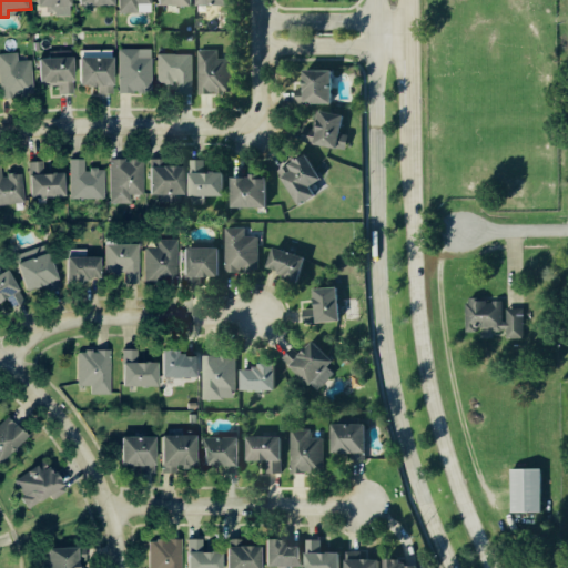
[(41,0),(42,7),(58,7),(59,14),(74,14),(74,0),(41,0)]
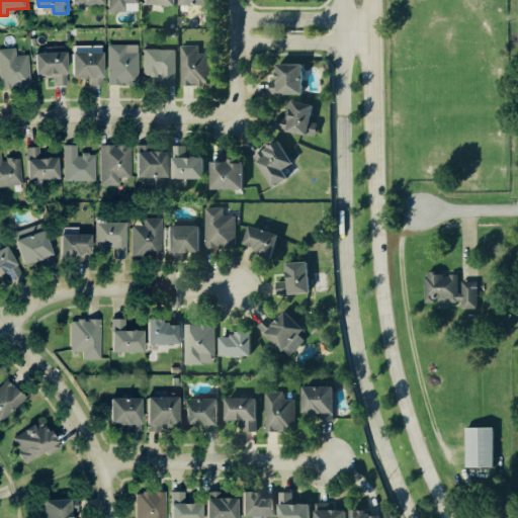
[(110,0),(111,11),(130,12),(130,4),(142,4),(141,0),(110,0)]
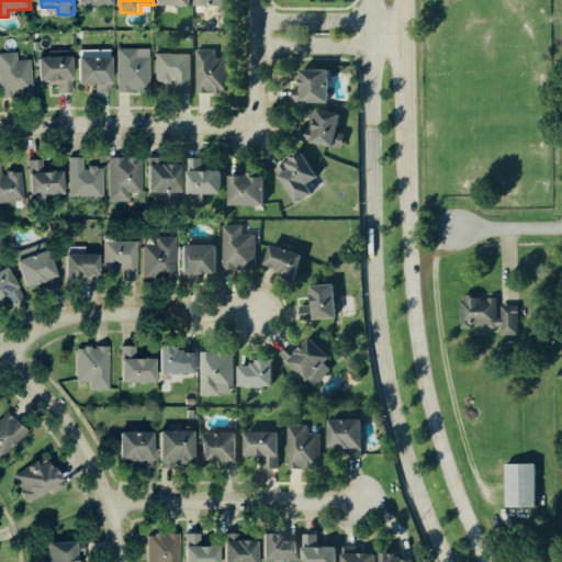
[(153,91),(153,48),(121,48),(120,91),(153,91)]
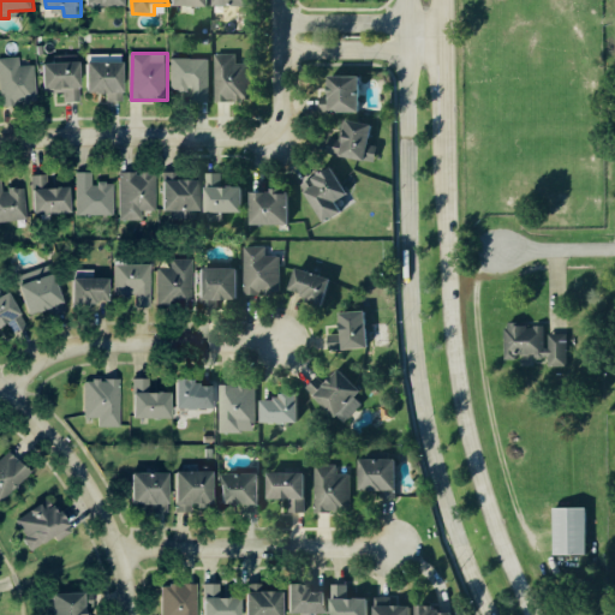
[(238,54),(216,54),(216,100),(242,100),(242,84),(250,84),(249,63),(238,64),(238,54)]
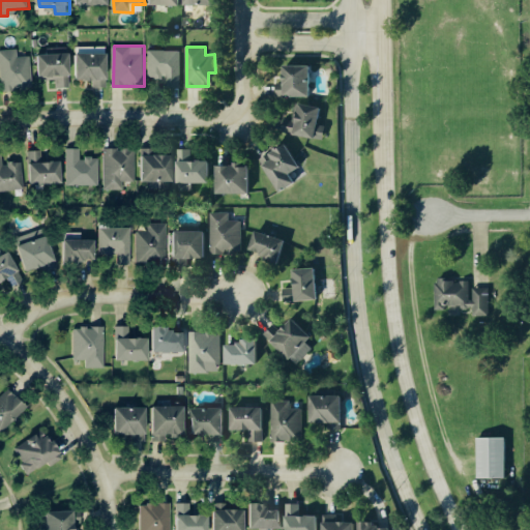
[(20,57),(19,50),(2,50),(4,91),(12,90),(12,84),(32,83),(31,57),(20,57)]
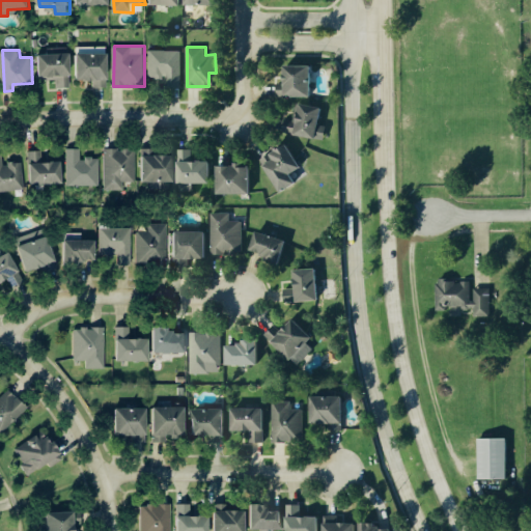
[(149,51),(149,78),(169,78),(169,87),(183,87),(182,51),(149,51)]
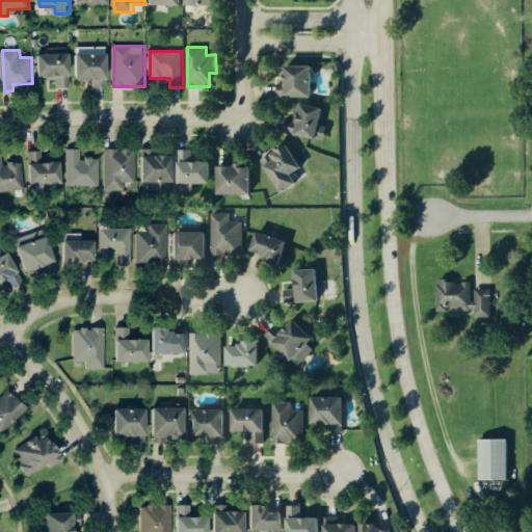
[(110,54),(79,53),(79,81),(95,81),(95,87),(109,88),(110,54)]
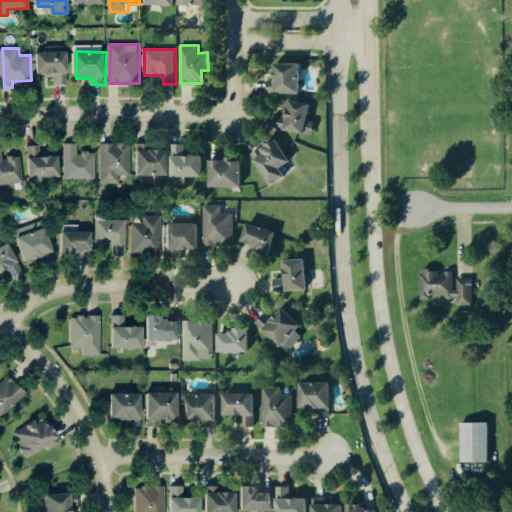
[(39,52),(40,77),(56,76),(56,84),(70,84),(69,52),(39,52)]
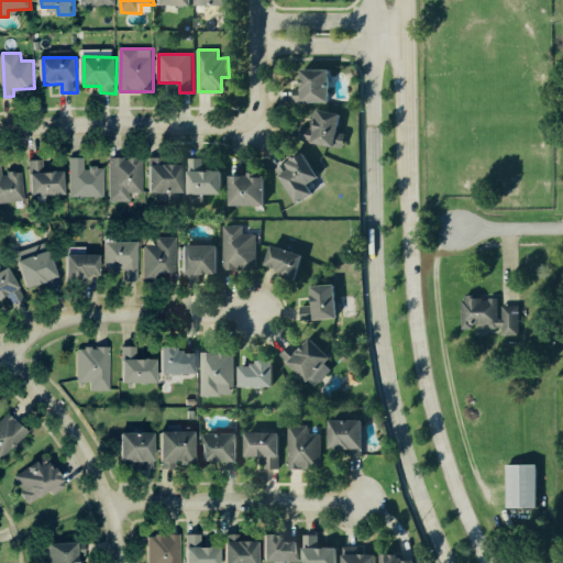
[(334,69),(307,68),(307,101),(333,101),(334,69)]
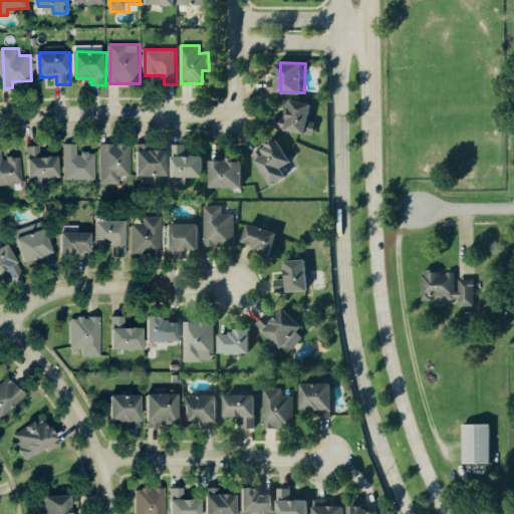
[(313,101),(289,100),(288,115),(279,115),(278,130),(312,131),(313,101)]
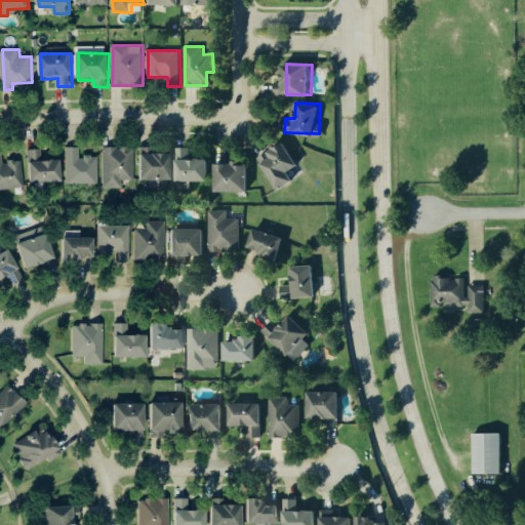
[(263,155),(278,189),(295,182),(290,170),(299,166),(289,143),(263,155)]
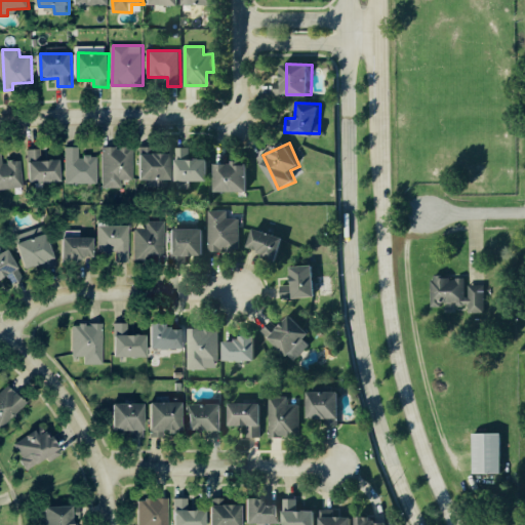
[(98,184),(98,157),(81,156),(81,148),(68,148),(68,184),(98,184)]
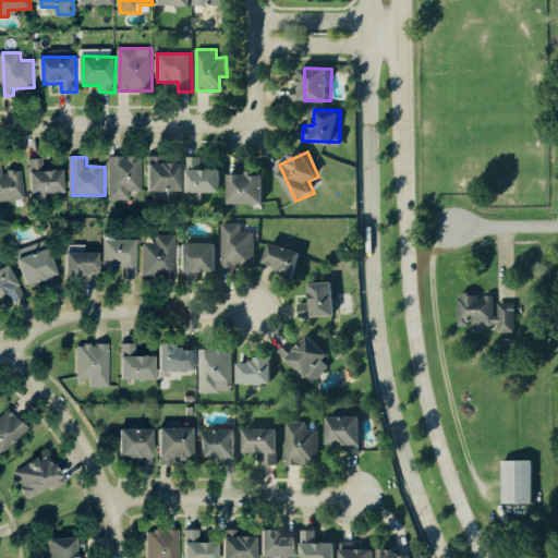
[(144,158),(112,158),(112,164),(119,164),(119,168),(111,168),(111,173),(122,173),(122,190),(144,190),(144,158)]
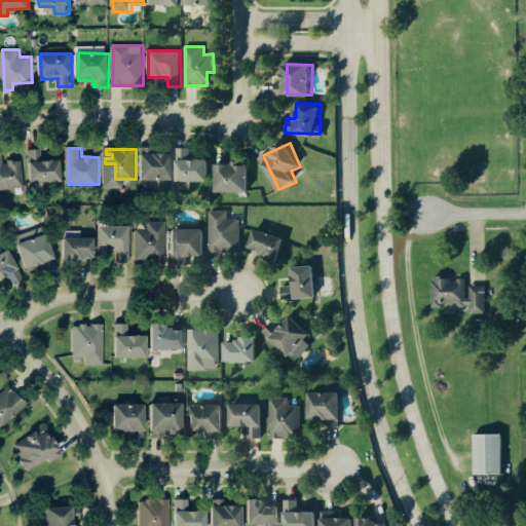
[(64,160),(43,161),(43,150),(31,150),(32,183),(64,182),(64,160)]
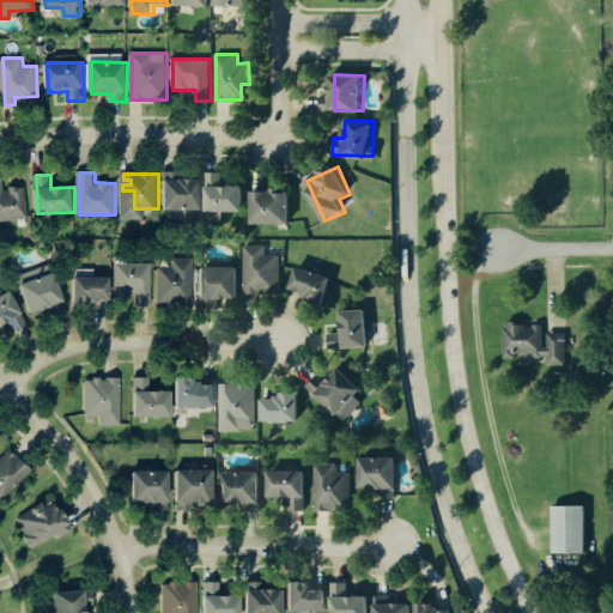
[(0,222),(30,217),(25,187),(6,190),(4,178),(0,178),(0,222)]
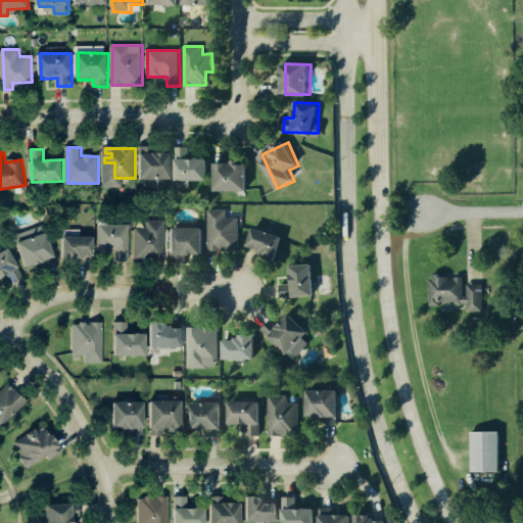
[(174,179),(173,152),(142,153),(143,180),(174,179)]
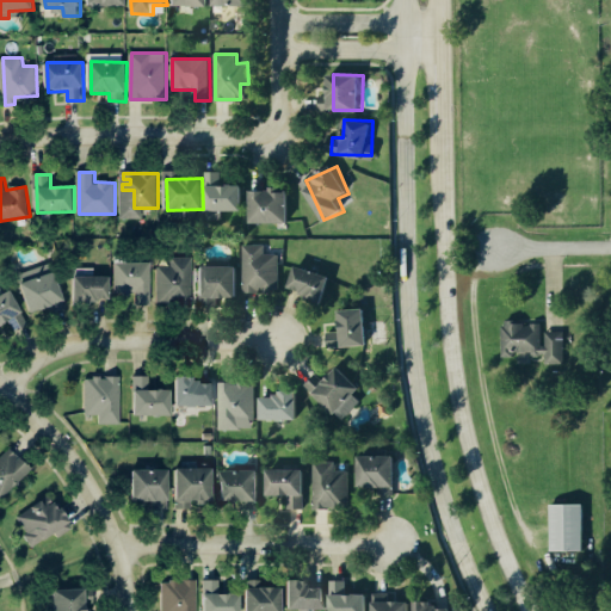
[(209,186),(210,209),(245,208),(245,185),(209,186)]
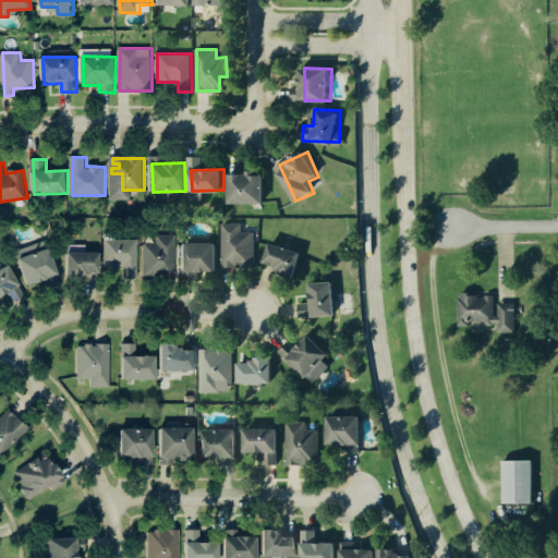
[(266,176),(257,176),(257,172),(231,173),(232,203),(267,203),(266,176)]
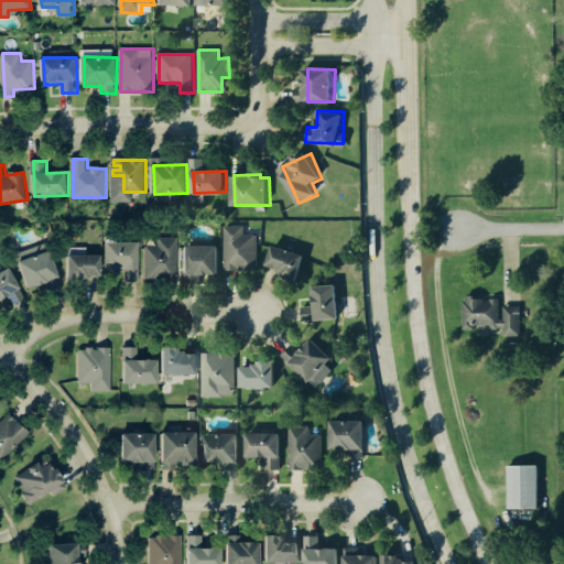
[(223,227),(242,227),(242,235),(255,236),(255,268),(237,268),(237,270),(223,270),(223,227)]
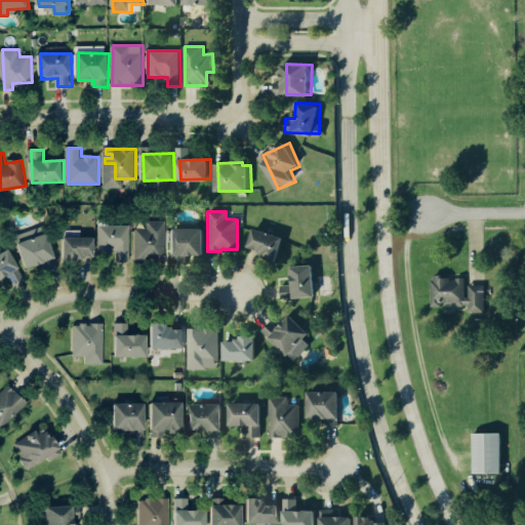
[(167,221),(149,221),(149,230),(137,230),(137,244),(147,244),(147,255),(155,255),(155,261),(167,261),(167,221)]
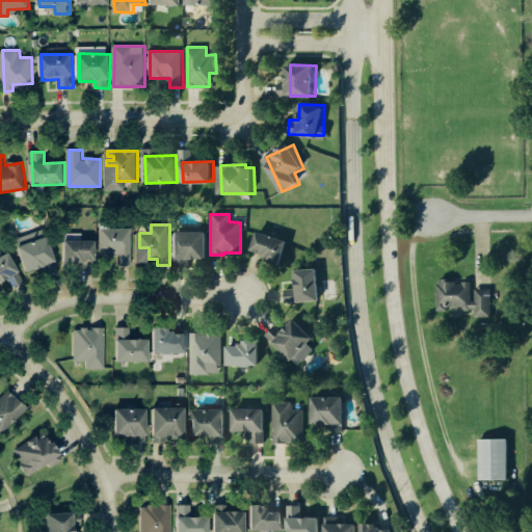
[(99,230),(131,230),(131,266),(117,266),(117,256),(112,256),(112,258),(99,258),(99,230)]
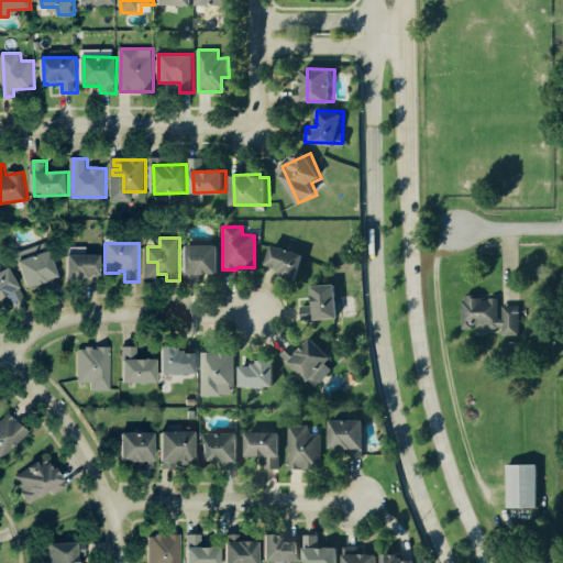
[(59,280),(52,245),(21,252),(29,287),(59,280)]
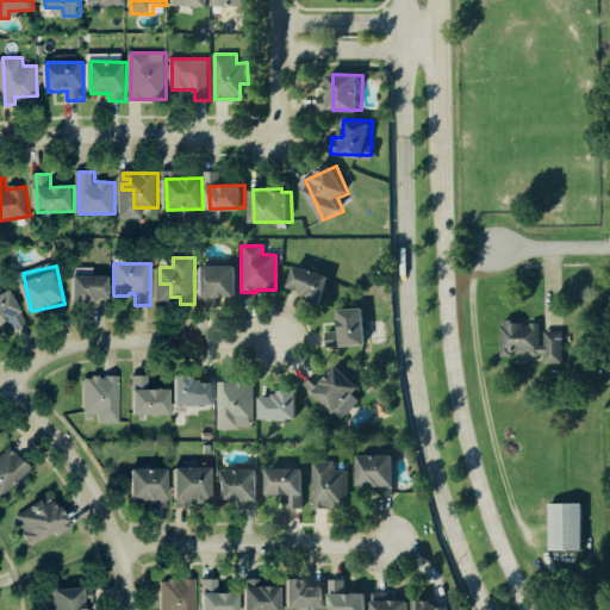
[(240,266),(204,266),(204,296),(238,296),(240,266)]
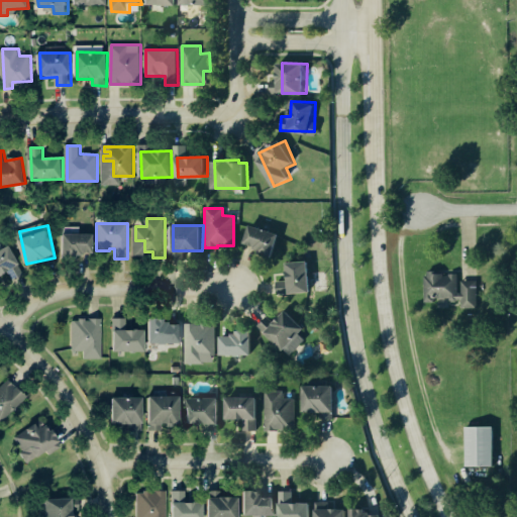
[(277,250),(281,232),(251,226),(247,245),(277,250)]
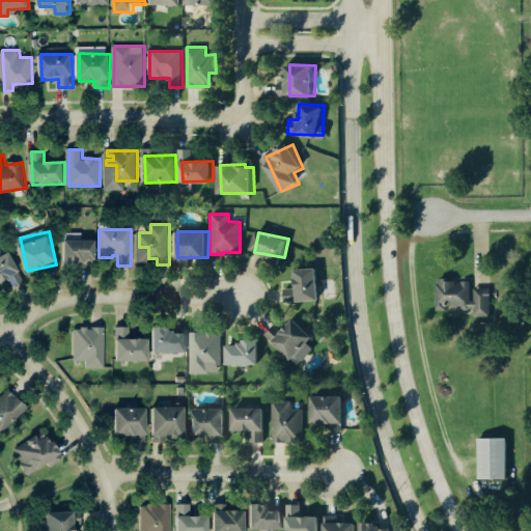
[(99,241),(66,240),(66,262),(98,262),(99,241)]
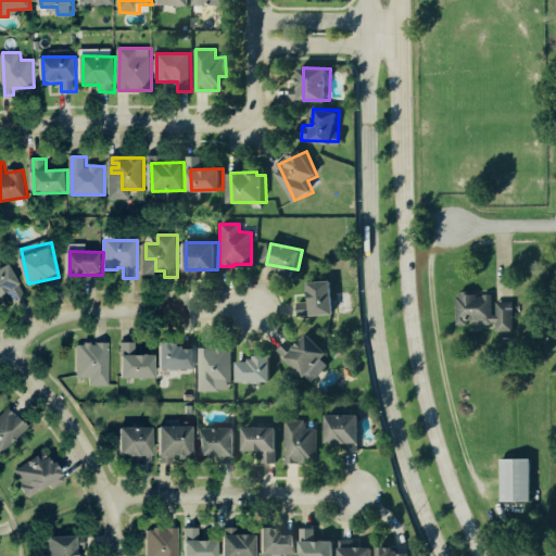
[(17,299),(27,293),(12,265),(0,270),(0,298),(13,291),(17,299)]
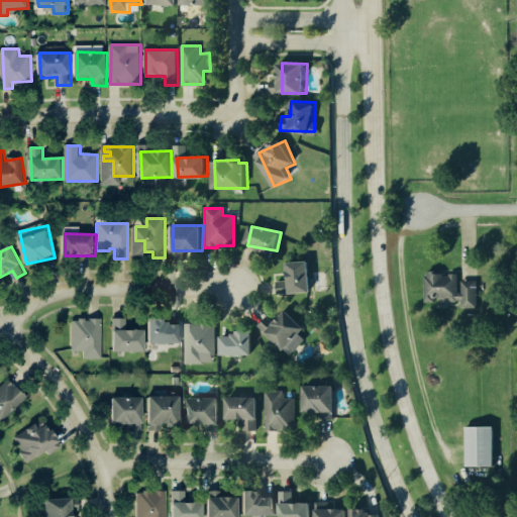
[(311,261),(291,262),(292,281),(282,281),(282,292),(288,291),(288,286),(291,285),(292,292),(313,292),(311,261)]
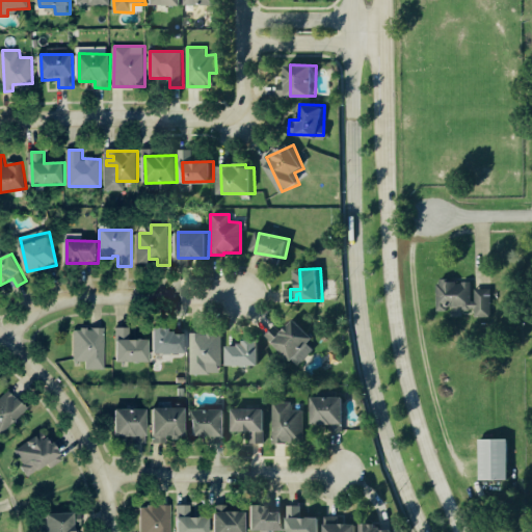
[(440,309),(472,308),(472,281),(440,282),(440,309)]
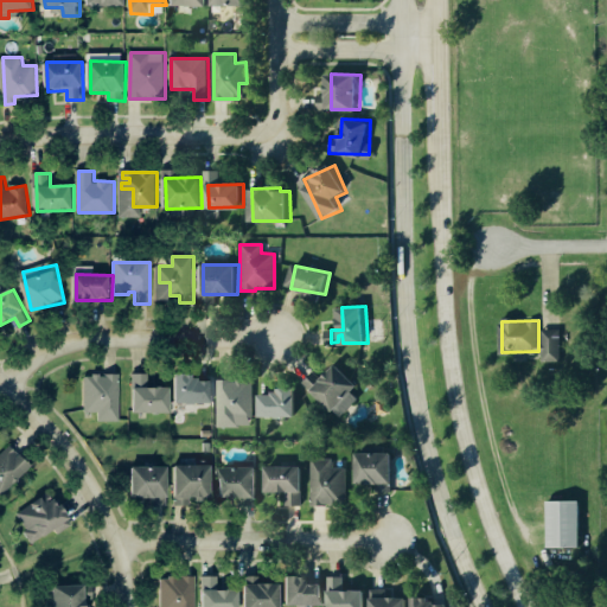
[(562,330),(544,330),(543,360),(561,360),(562,330)]
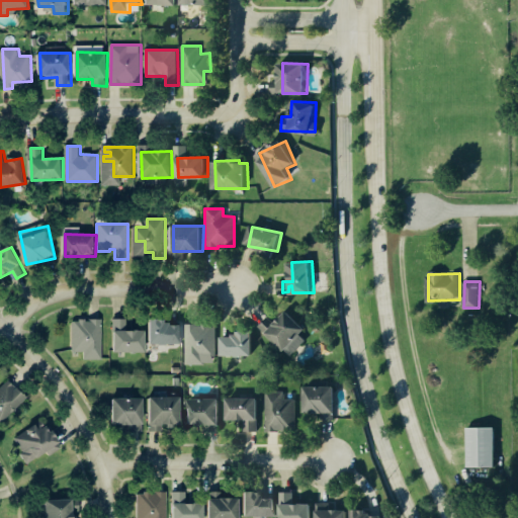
[(298,320),(290,313),(280,323),(288,331),(298,320)]
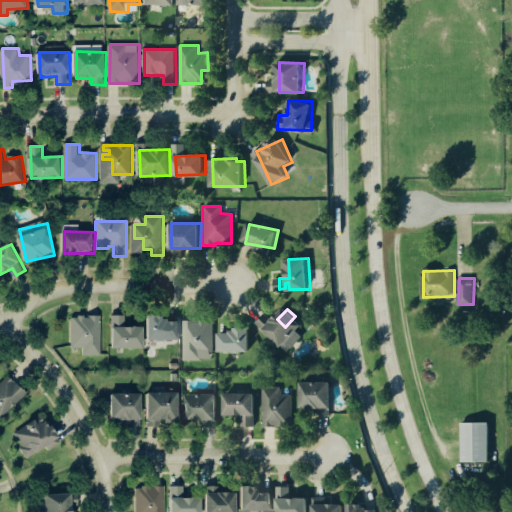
[(146,348),(146,327),(127,327),(127,315),(114,315),(114,348),(146,348)]
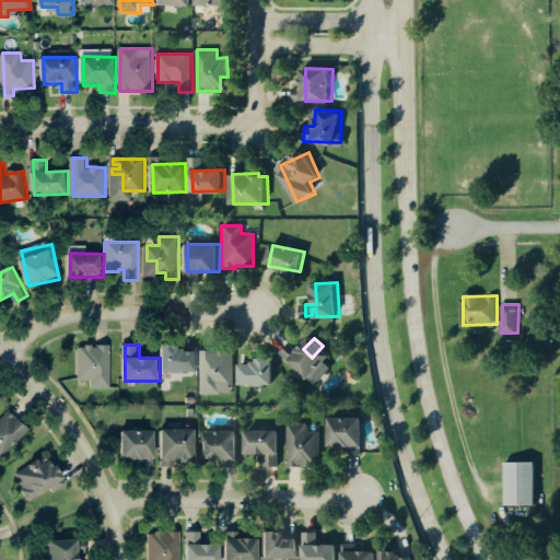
[(80,346),(80,380),(93,380),(93,388),(112,389),(113,346),(80,346)]
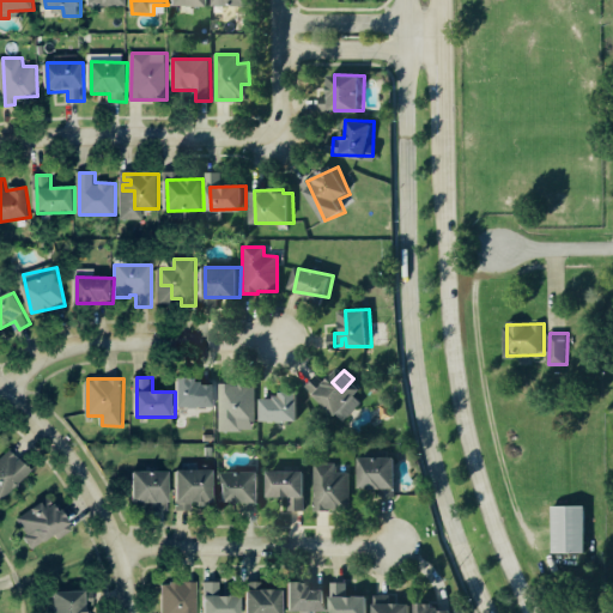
[(180,407),(216,408),(217,381),(181,381),(180,407)]
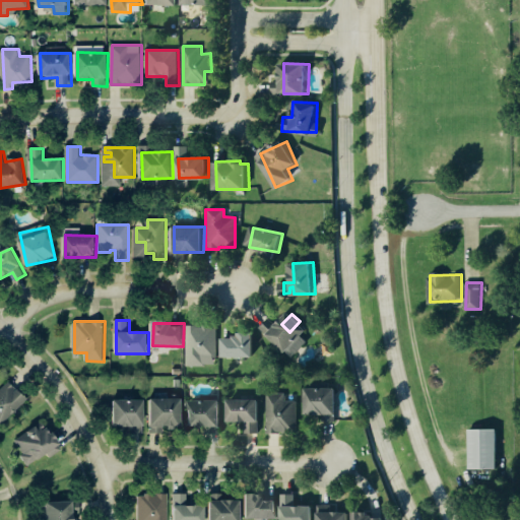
[(187,325),(187,365),(217,366),(218,325),(187,325)]
